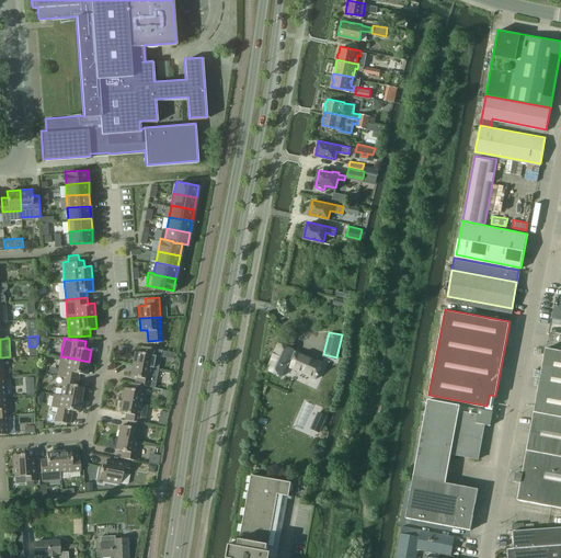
[(278,341),(267,367),(282,374),(287,362),(290,364),(295,355),(290,354),(293,348),(278,341)]
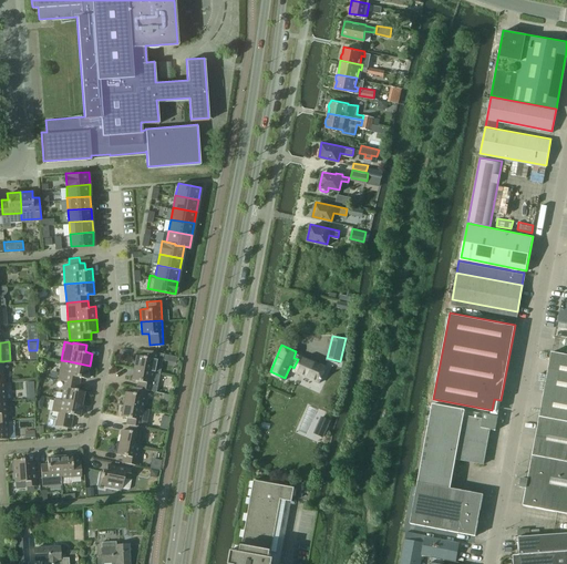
[(163,352),(143,349),(142,355),(135,354),(133,367),(158,371),(163,352)]
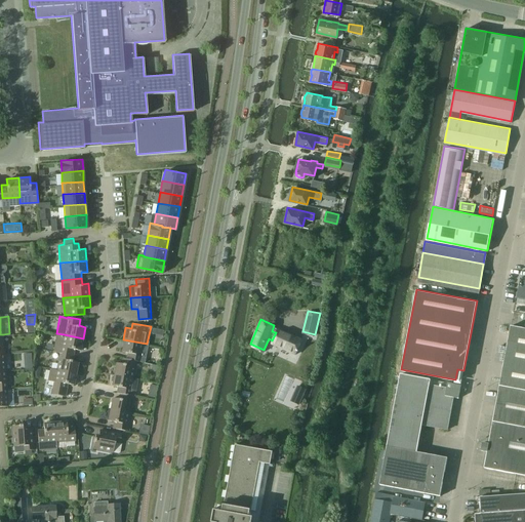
[(514,384),(524,386),(524,326),(511,324),(500,382),(514,384)]
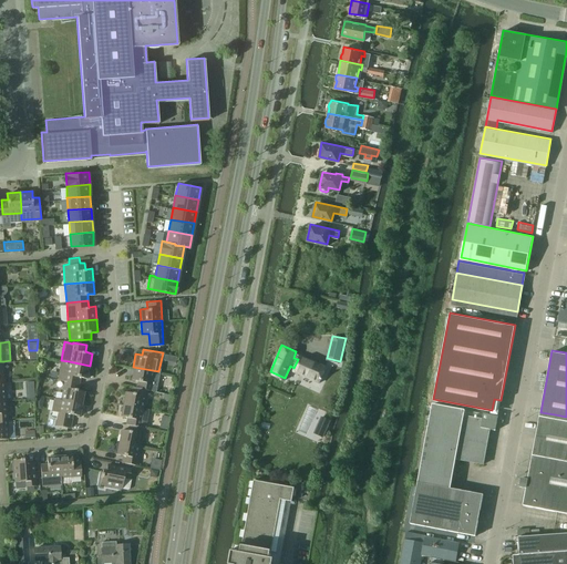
[(327,363),(313,358),(301,352),(298,359),(294,368),(320,380),(327,363)]
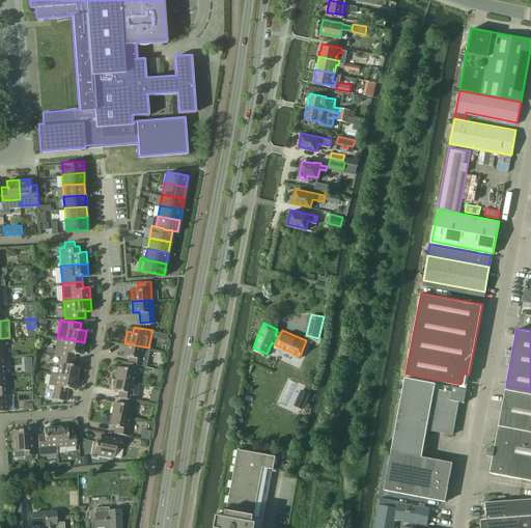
[(84,342),(64,338),(57,337),(53,354),(61,356),(74,358),(76,353),(81,354),(84,342)]
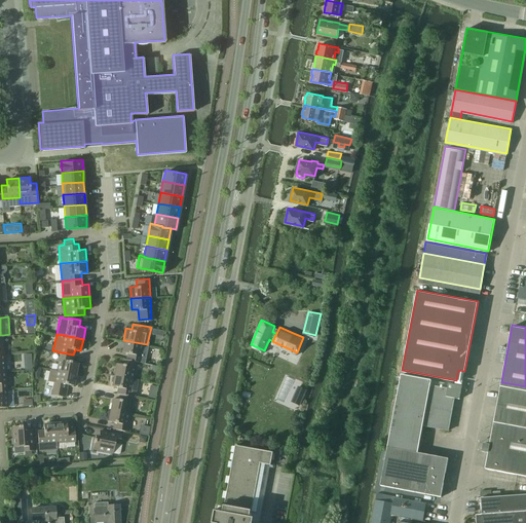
[(123,340),(121,351),(127,352),(125,359),(136,361),(144,362),(147,344),(123,340)]
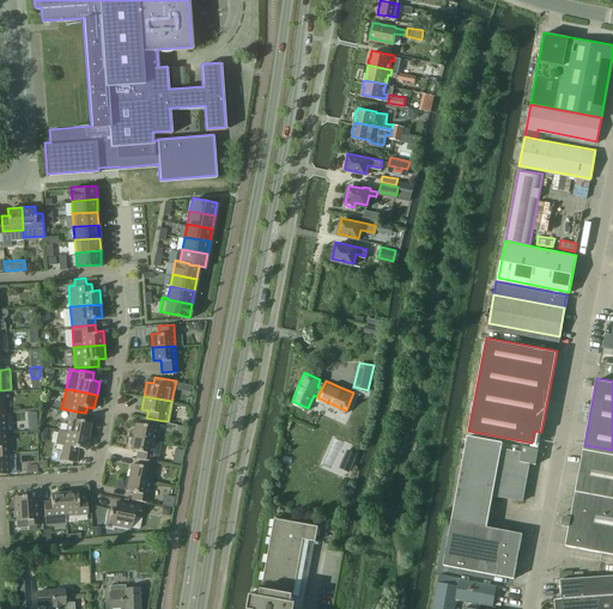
[(84,420),(85,413),(71,410),(67,431),(89,434),(91,421),(84,420)]
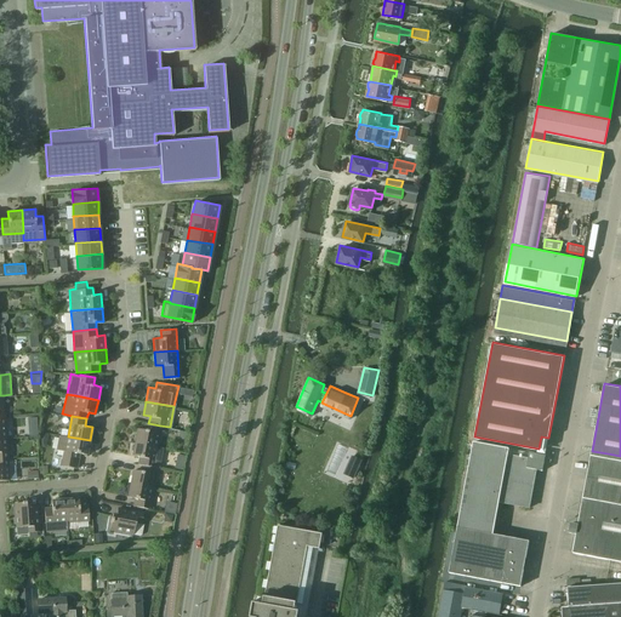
[(160,426),(148,423),(144,422),(143,429),(136,428),(134,441),(157,445),(160,426)]
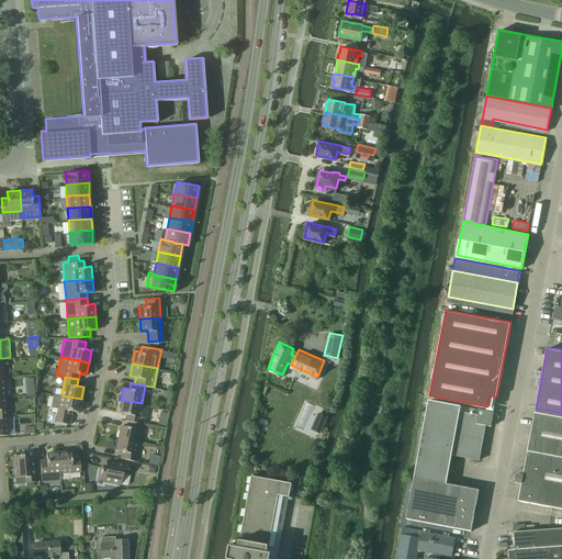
[(79,411),(81,399),(62,395),(53,393),(51,405),(58,407),(56,421),(69,423),(72,410),(79,411)]
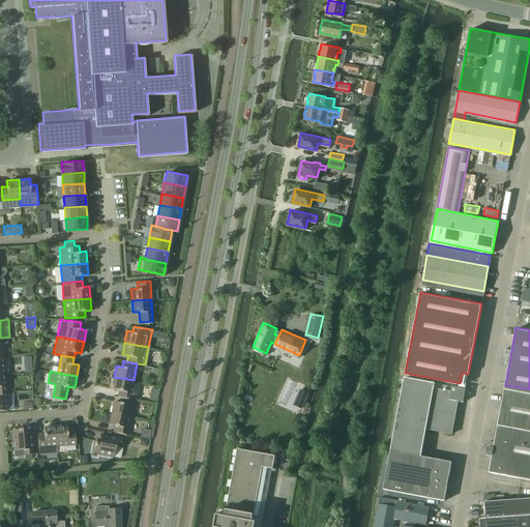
[(405,376),(391,448),(421,455),(427,427),(452,432),(458,400),(463,401),(466,387),(405,376)]
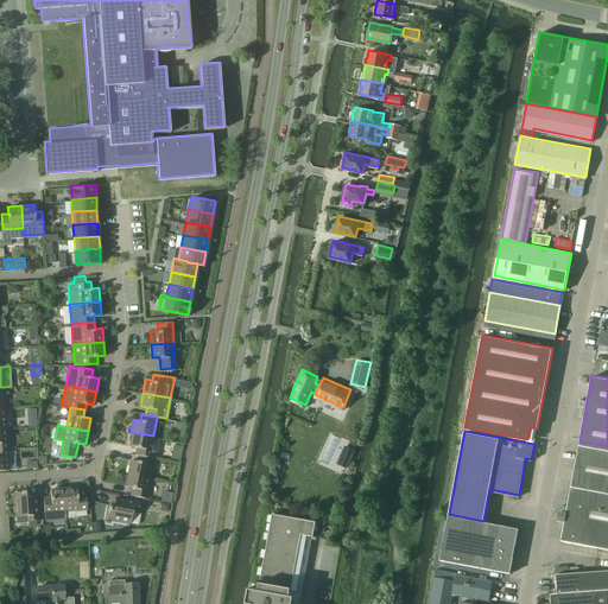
[(131,432),(128,445),(135,446),(134,452),(138,453),(150,456),(152,456),(153,456),(156,455),(158,439),(157,437),(153,436),(131,432)]
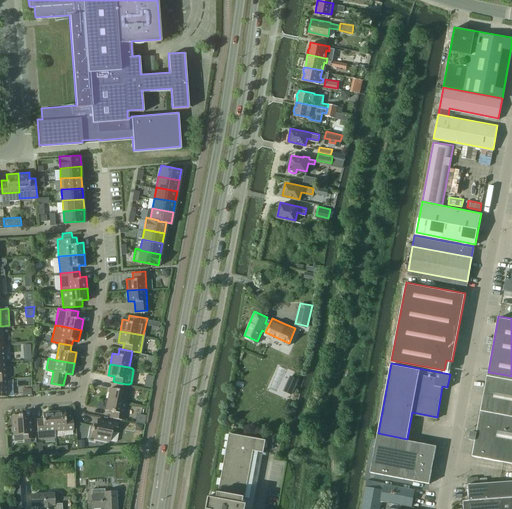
[(511,462),(511,376),(501,374),(488,372),(477,432),(470,431),(469,438),(475,439),(472,455),(511,462)]
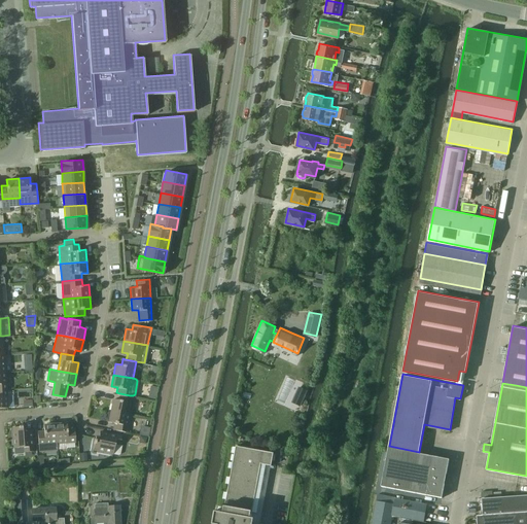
[(299,385),(292,400),(300,405),(307,388),(299,385)]
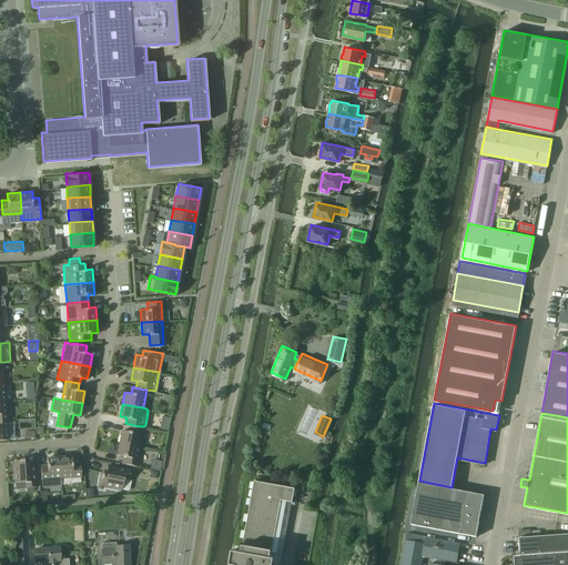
[(0,439),(9,439),(8,419),(0,419),(0,439)]
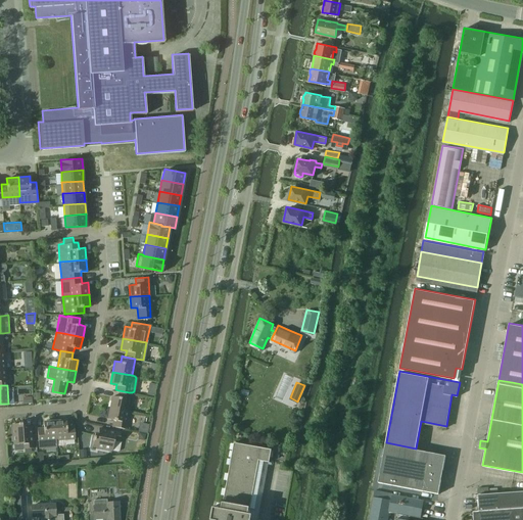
[(131,392),(129,392),(119,390),(117,396),(111,395),(109,407),(128,410),(131,392)]
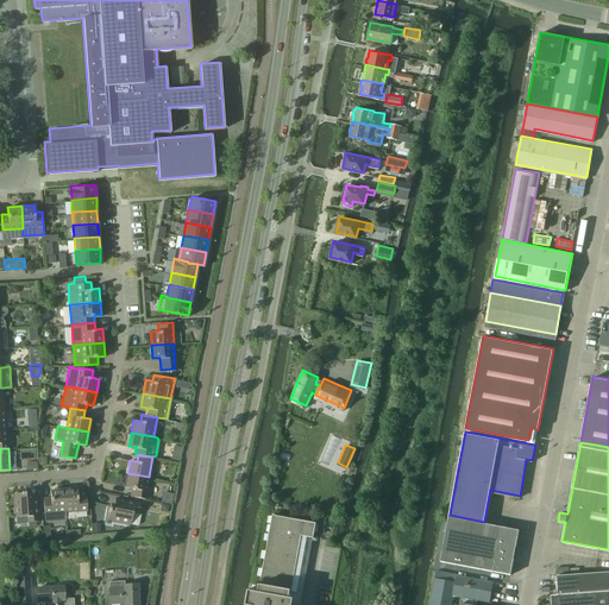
[(145,497),(149,477),(127,473),(125,486),(132,487),(131,495),(145,497)]
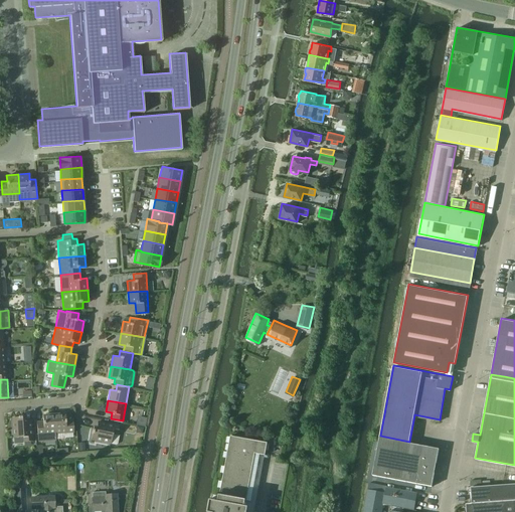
[(64,412),(53,413),(54,438),(64,437),(65,436),(71,436),(71,431),(73,431),(72,417),(64,418),(64,412)]
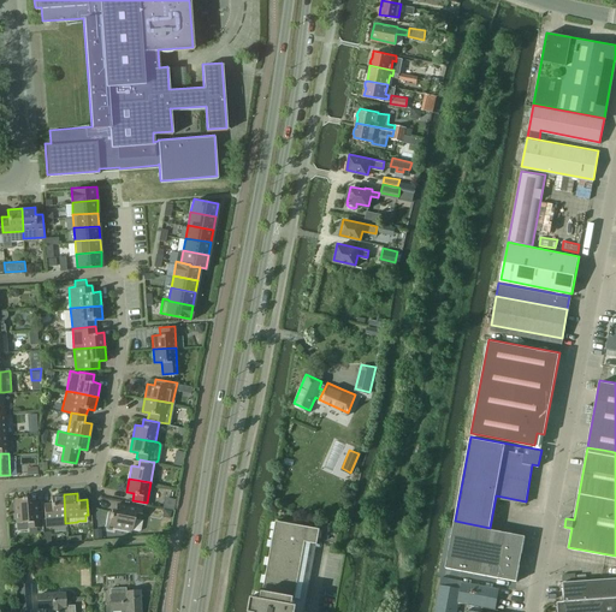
[(51,503),(43,503),(45,526),(65,524),(65,523),(64,494),(51,494),(51,503)]
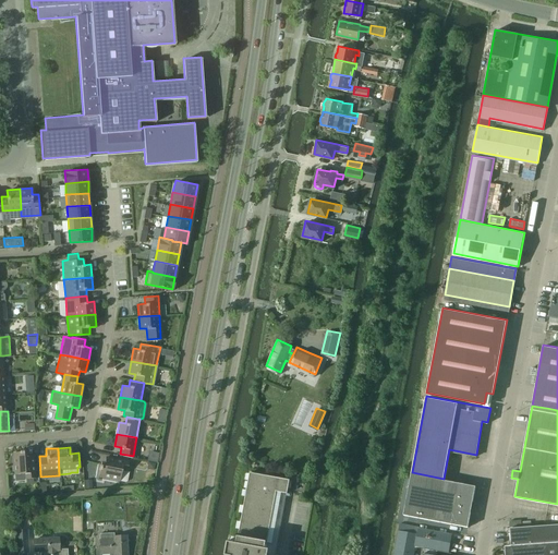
[(25,478),(35,477),(34,455),(26,456),(26,450),(12,451),(13,472),(25,471),(25,478)]
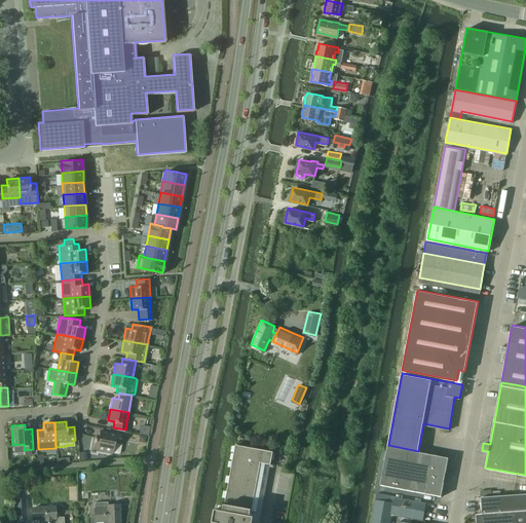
[(121,433),(100,428),(99,436),(95,435),(92,447),(119,452),(120,447),(118,447),(121,433)]
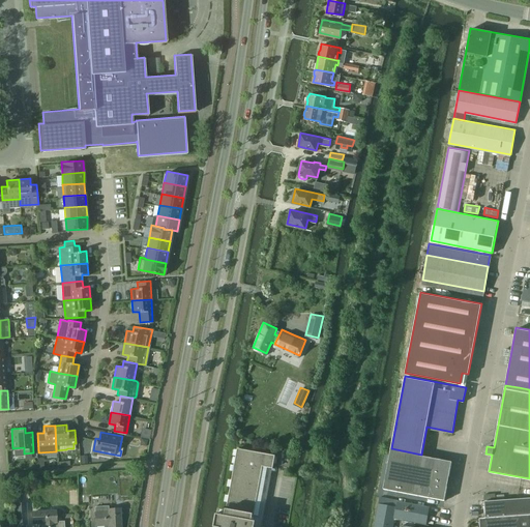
[(260,526),(261,522),(259,522),(260,516),(262,516),(271,467),(272,467),(273,467),(275,455),(237,447),(225,515),(216,514),(214,526),(215,526),(214,526),(260,526)]
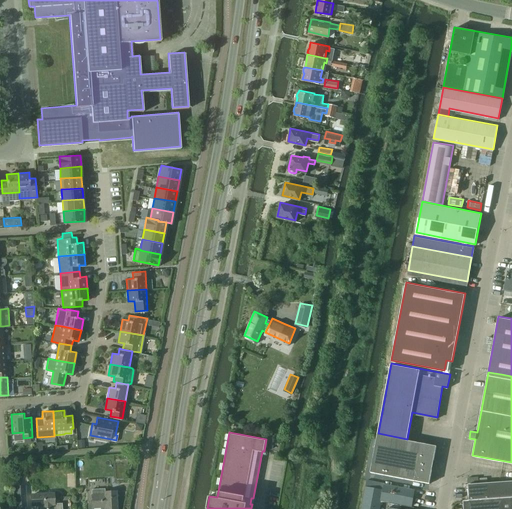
[(437,444),(407,439),(378,433),(371,471),(430,482),(437,444)]
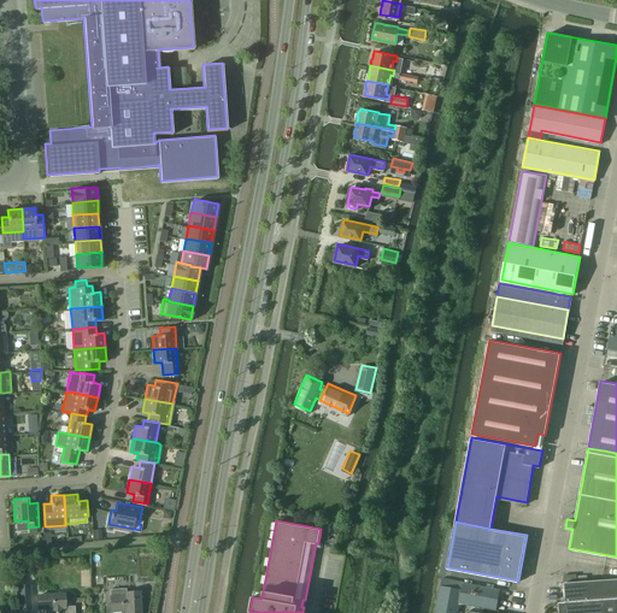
[(495,608),(499,588),(464,582),(464,581),(442,576),(435,612),(457,612),(459,603),(468,603),(495,608)]
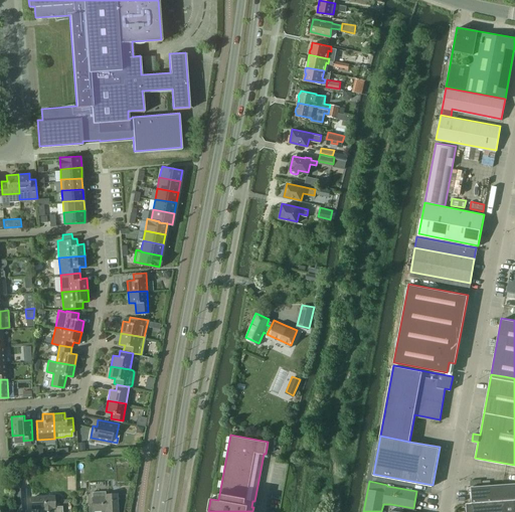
[(472,502),(514,498),(514,482),(471,486),(472,502)]
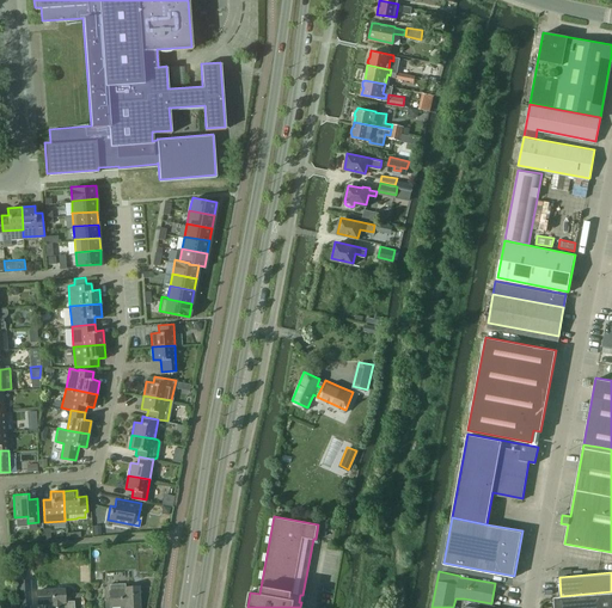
[(31,589),(31,578),(19,578),(19,589),(31,589)]
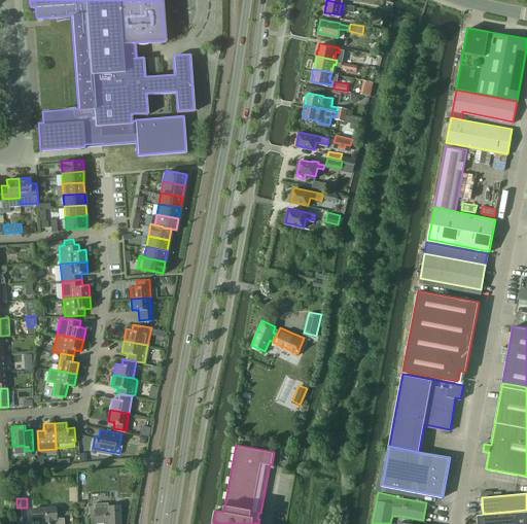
[(118,523),(118,504),(107,504),(107,501),(93,502),(94,522),(108,521),(108,523),(118,523)]
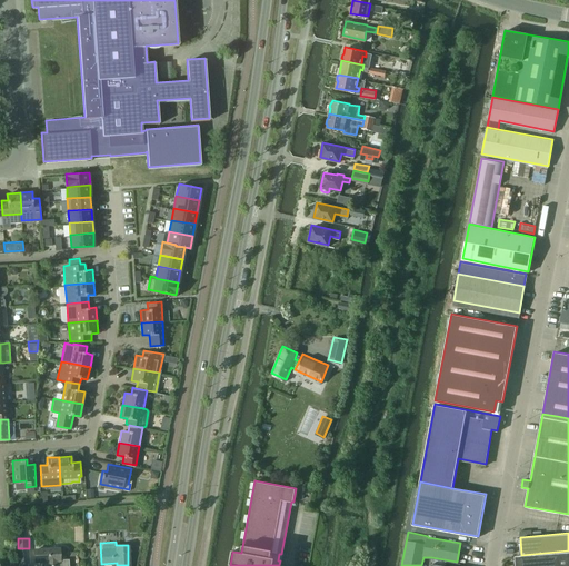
[(69,565),(69,558),(60,558),(59,547),(33,548),(35,560),(45,560),(43,565),(69,565)]
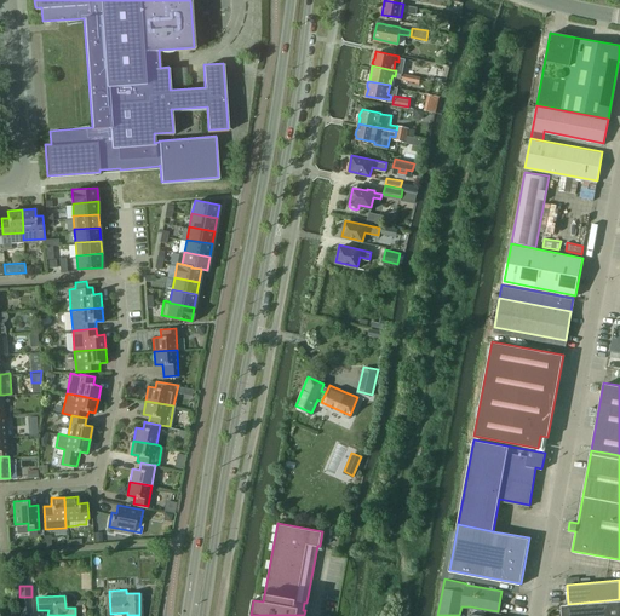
[(619,615),(619,599),(568,604),(561,604),(561,615),(619,615)]
